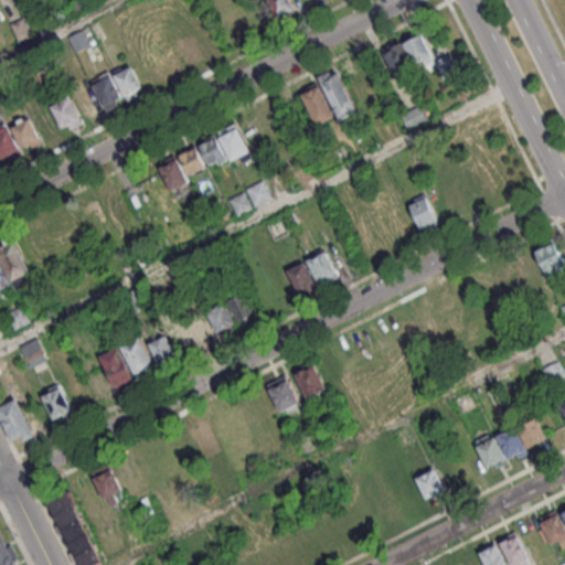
[(267,0),(292,0),(296,7),(289,10),(294,14),(281,20),(279,16),(276,18),(267,0)]
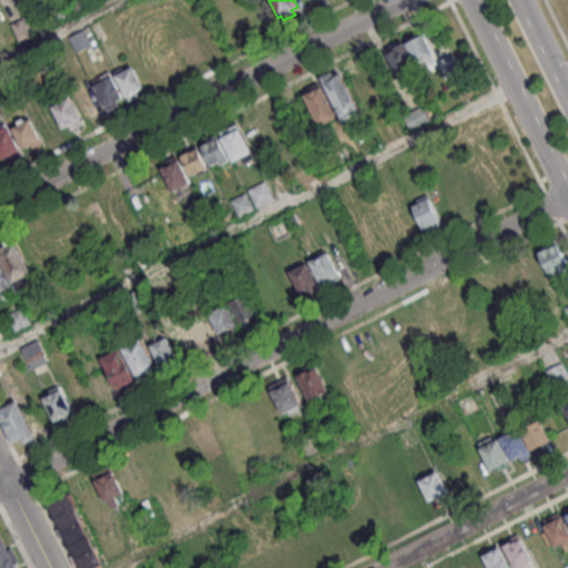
[(11,22),(23,17),(29,32),(17,38),(11,22)]
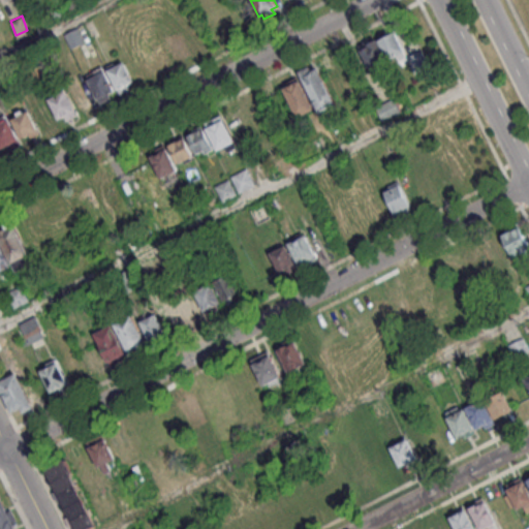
[(63,33),(76,26),(84,42),(70,49),(63,33)]
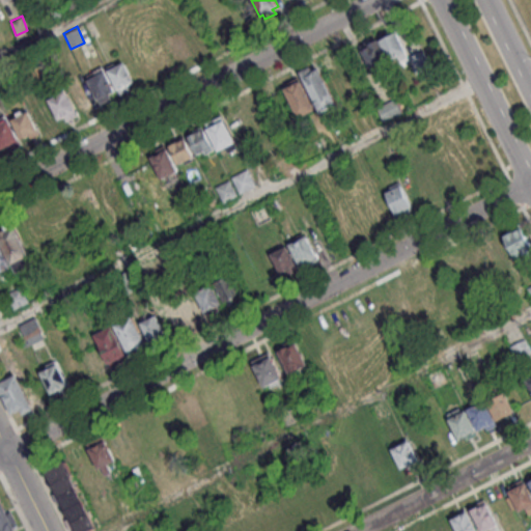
[(396,30),(408,55),(391,62),(382,43),(390,39),(387,34),(396,30)]
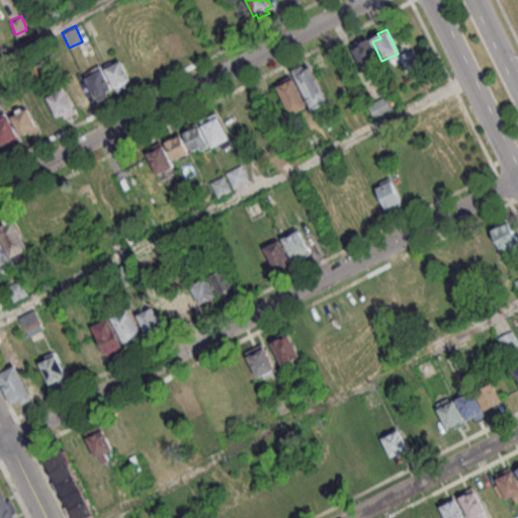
[(369,45),(380,66),(373,70),(373,72),(365,76),(352,49),(363,42),(365,47),(369,45)]
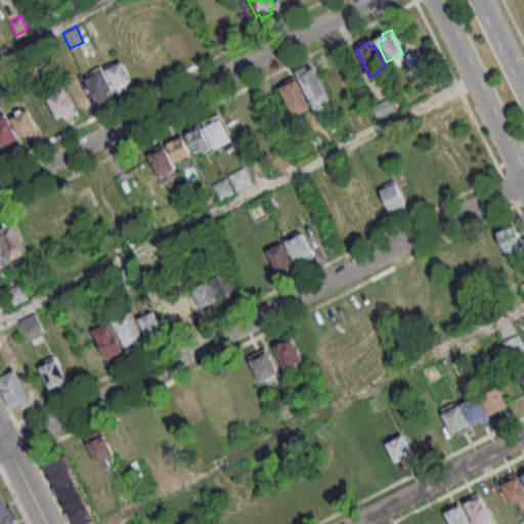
[(419,52),(427,68),(413,75),(405,59),(419,52)]
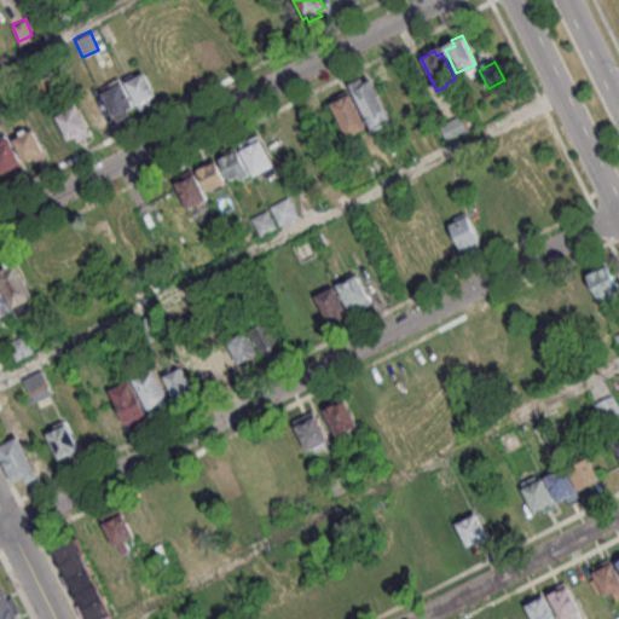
[(125,81),(145,71),(156,94),(148,98),(150,104),(139,109),(125,81)]
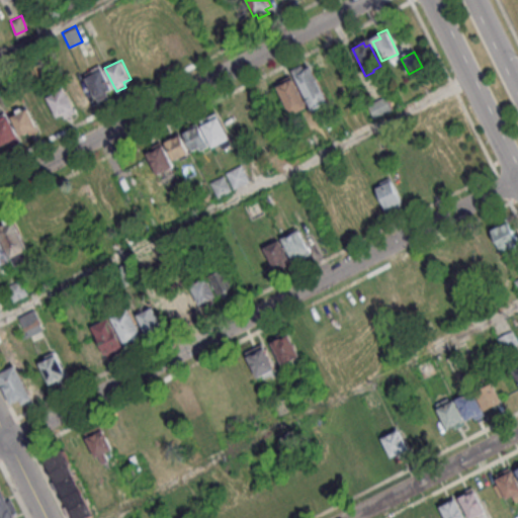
[(84,77),(93,73),(91,69),(99,65),(112,89),(107,92),(109,95),(97,101),(84,77)]
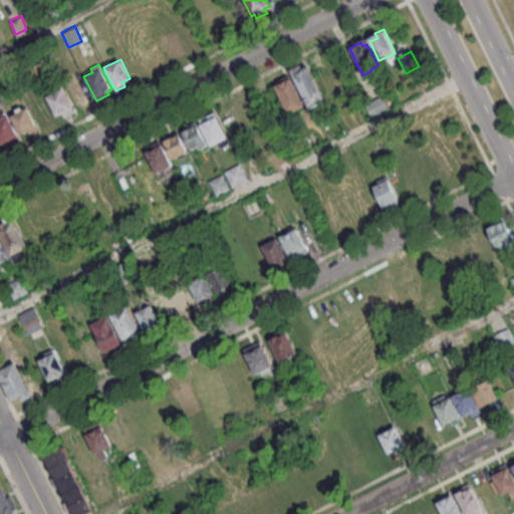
[(311,71),(328,106),(312,114),(293,74),(303,69),(306,74),(311,71)]
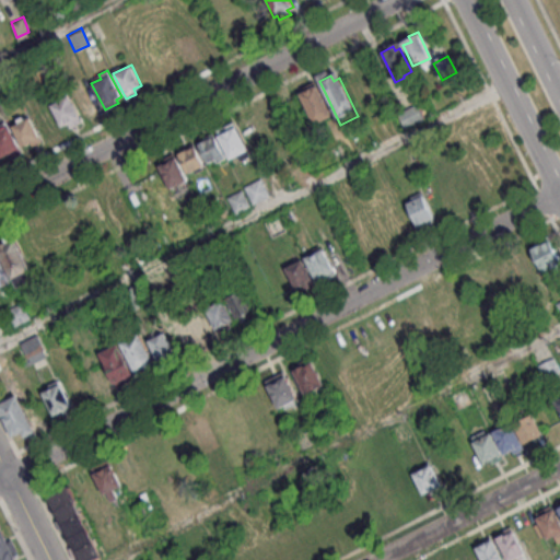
[(89,84),(104,112),(93,117),(90,112),(82,116),(71,94),(89,84)]
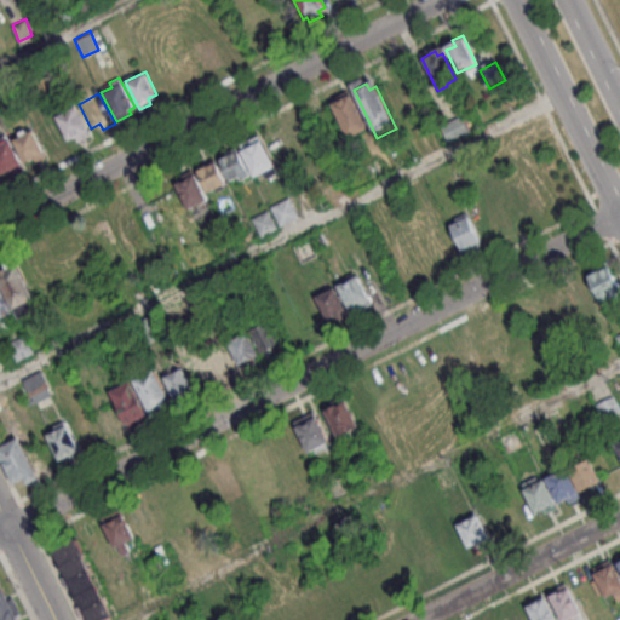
[(332,107),(349,141),(369,131),(352,97),(332,107)]
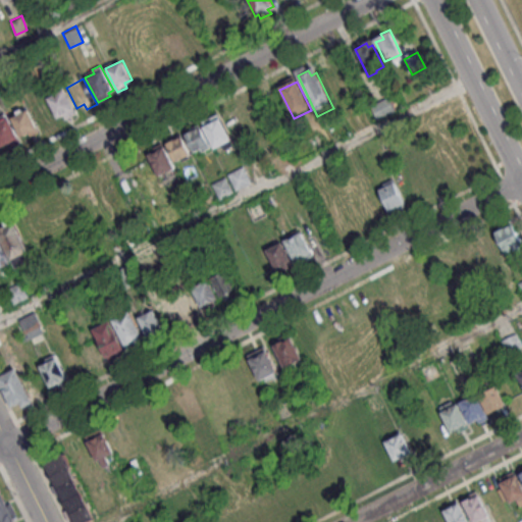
[(62,87),(77,114),(66,120),(63,114),(57,117),(45,96),(62,87)]
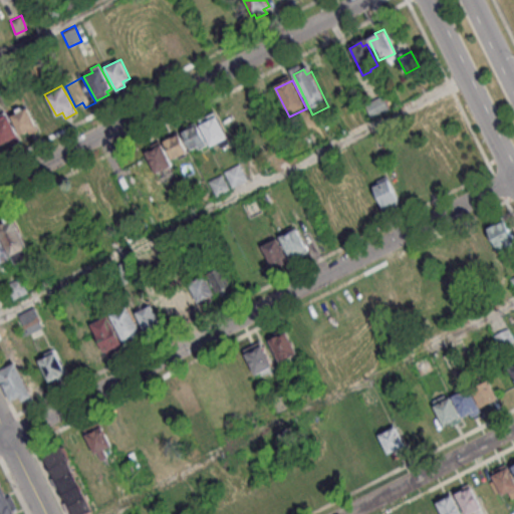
[(44,94),(56,115),(58,120),(47,125),(46,122),(40,125),(29,105),(37,101),(36,98),(44,94)]
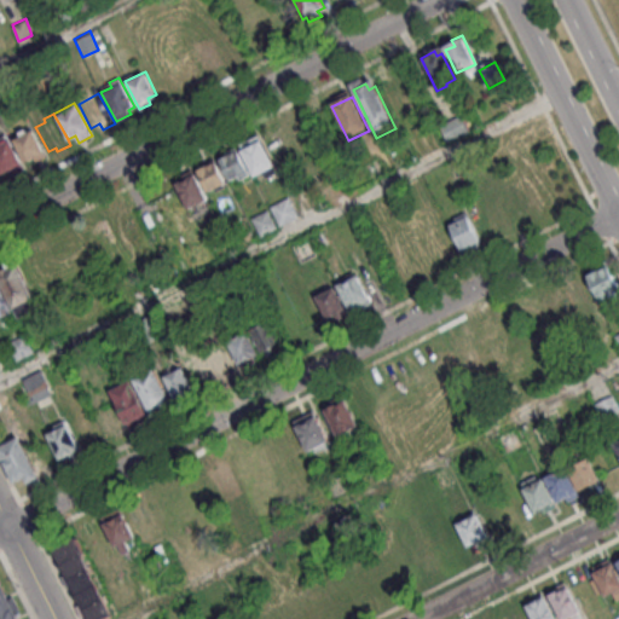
[(462,117),(470,134),(450,145),(440,128),(462,117)]
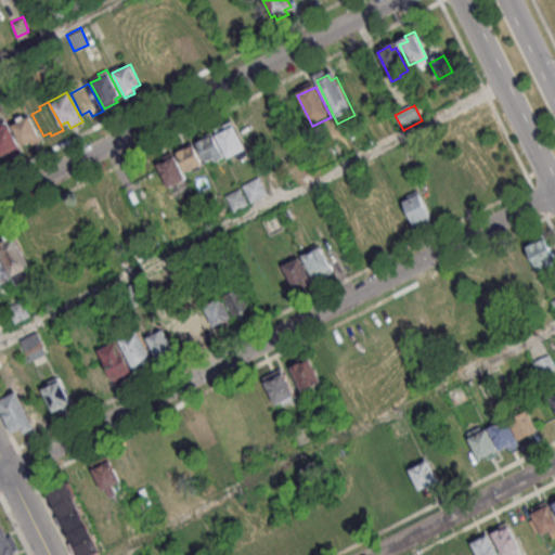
[(16,121),(14,116),(26,111),(41,139),(34,143),(31,140),(22,145),(11,124),(16,121)]
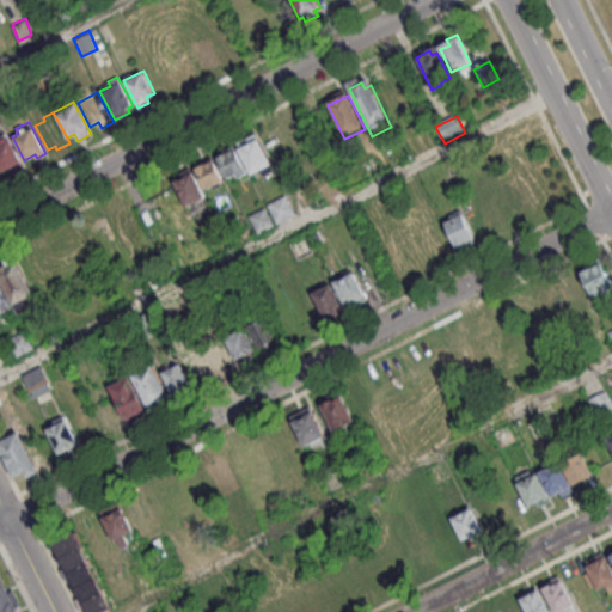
[(0,172),(11,166),(14,172),(24,167),(5,132),(0,134),(0,172)]
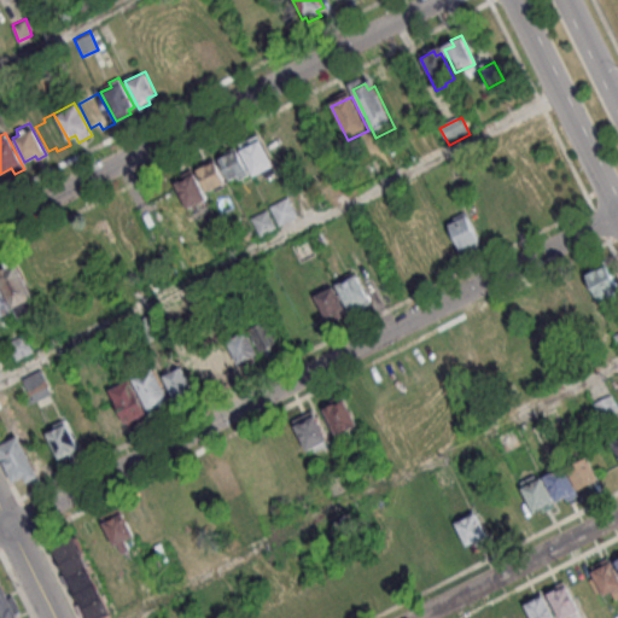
[(238,149),(246,144),(244,140),(256,134),(277,172),(267,176),(263,170),(252,176),(238,149)]
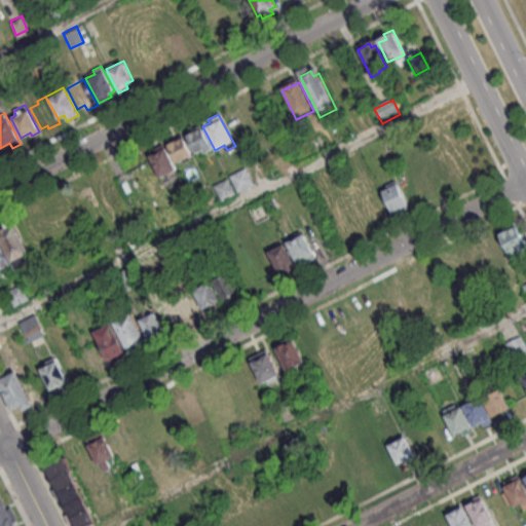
[(192,127),(199,124),(213,148),(204,152),(202,149),(195,153),(186,136),(194,132),(192,127)]
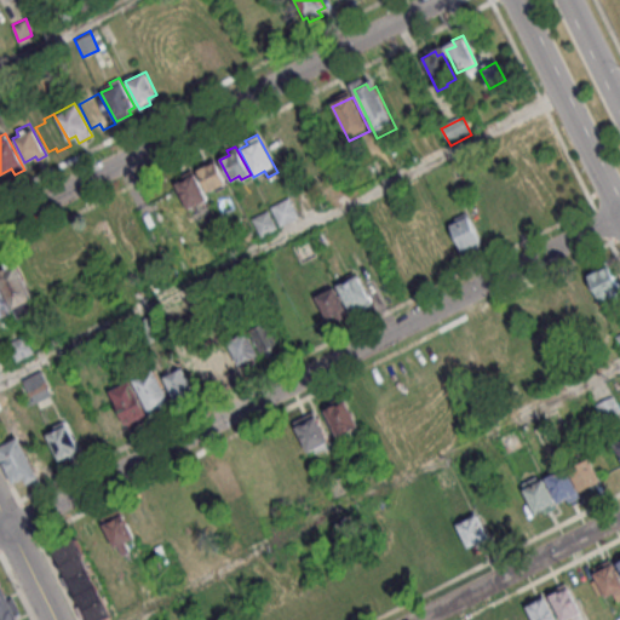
[(213,156),(229,183),(217,190),(214,187),(207,190),(197,172),(208,165),(206,160),(213,156)]
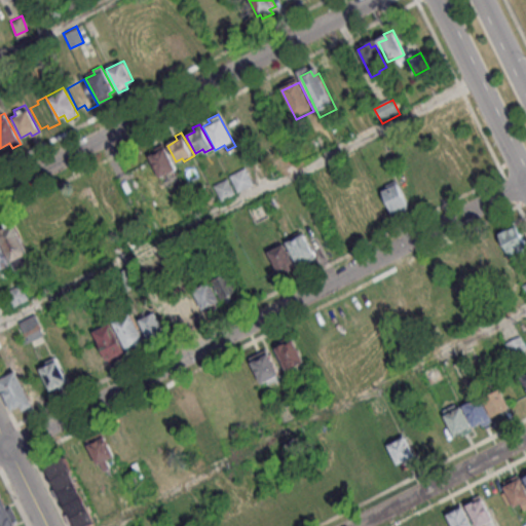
[(148,155),(161,181),(178,173),(163,144),(154,148),(156,151),(148,155)]
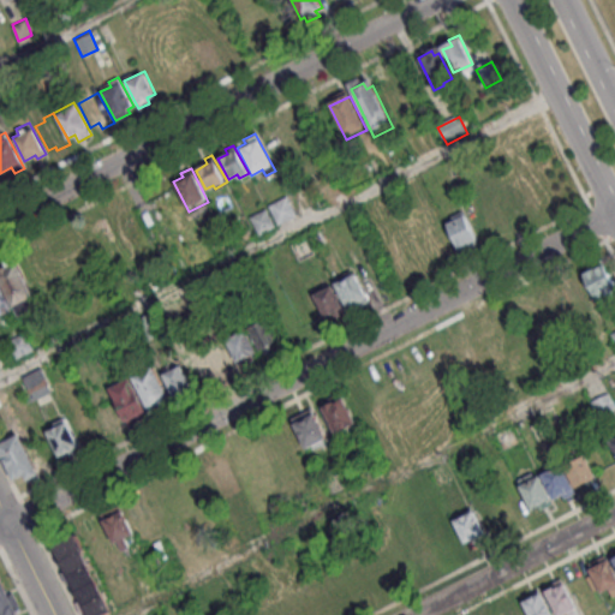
[(270,207),(281,227),(299,218),(288,197),(270,207)]
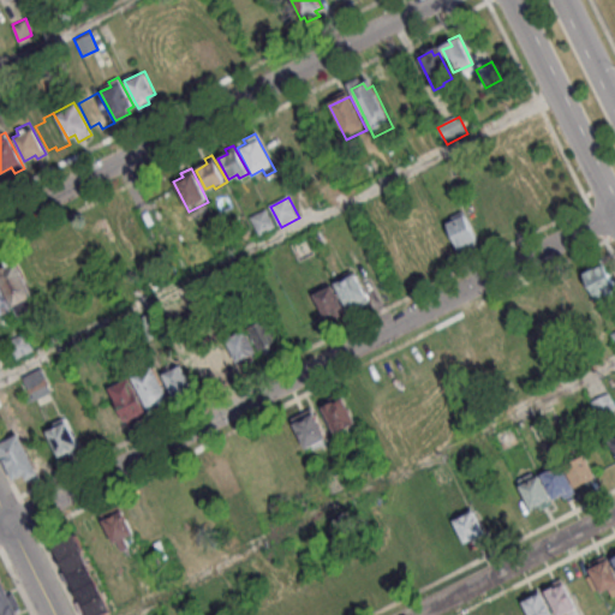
[(251,219),(261,237),(278,228),(268,210),(251,219)]
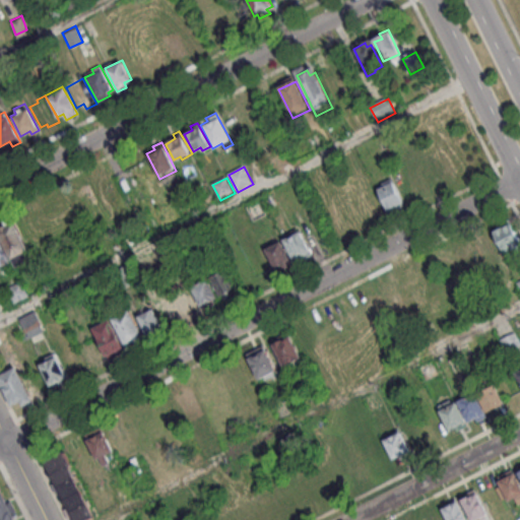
[(376,188),(386,209),(391,207),(392,210),(404,205),(392,181),(390,182),(388,179),(381,182),(382,185),(376,188)]
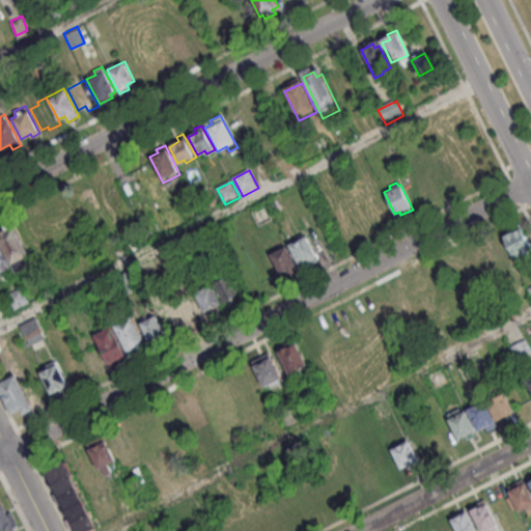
[(191,205),(195,214),(186,218),(183,210),(191,205)]
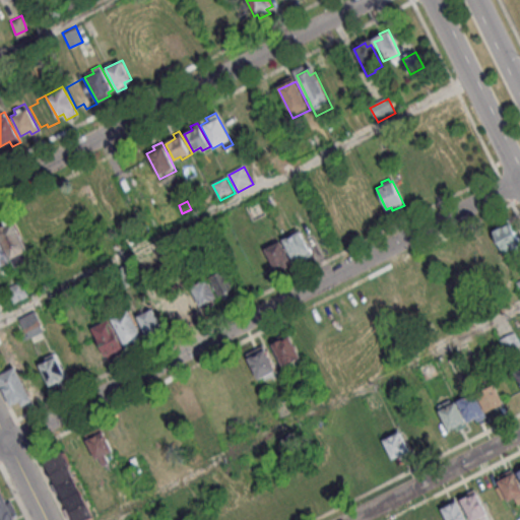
[(0,235),(0,225),(4,223),(2,219),(12,214),(30,251),(23,255),(26,262),(16,267),(0,235)]
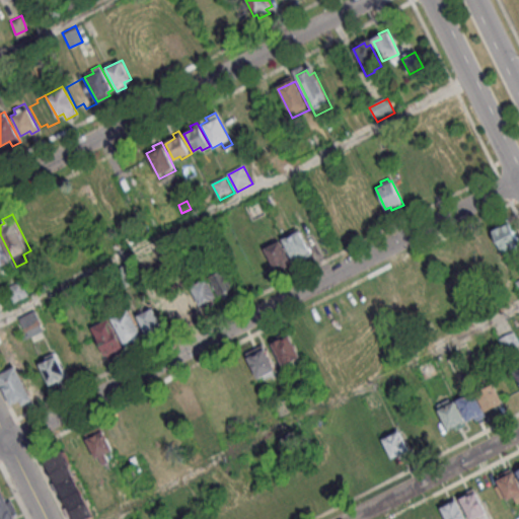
[(493,230),(511,221),(518,238),(518,243),(504,251),(493,230)]
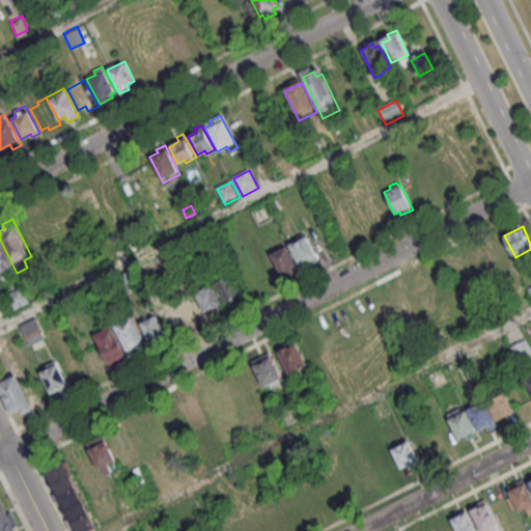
[(288,244),(308,233),(319,256),(317,258),(318,261),(309,267),(308,264),(300,268),(288,244)]
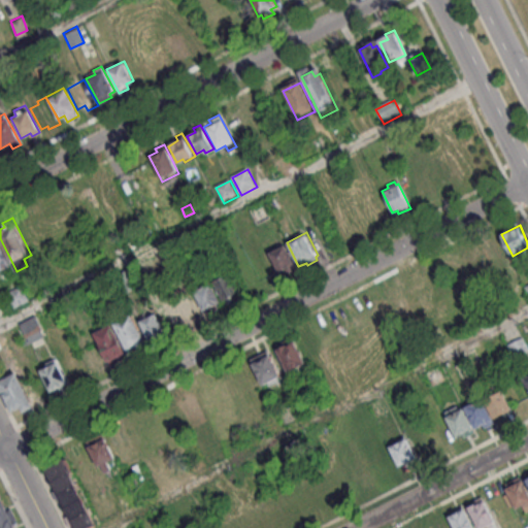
[(492,265),(507,257),(496,236),(481,244),(492,265)]
